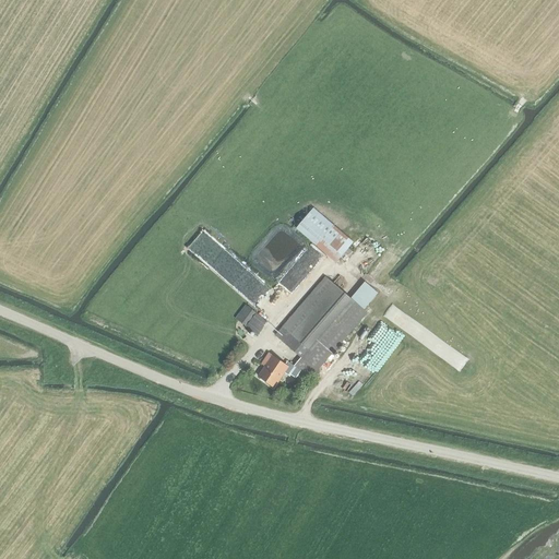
[(340,230),(353,242),(377,215),(336,181),(313,207),(340,230)]
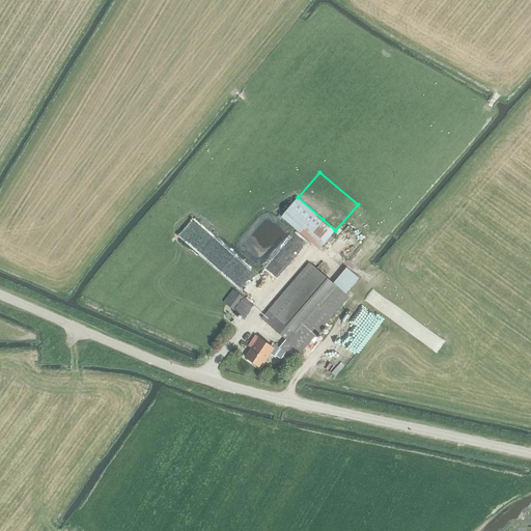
[(327,248),(334,240),(331,235),(335,230),(298,197),(280,217),(318,250),(323,245),(327,248)]
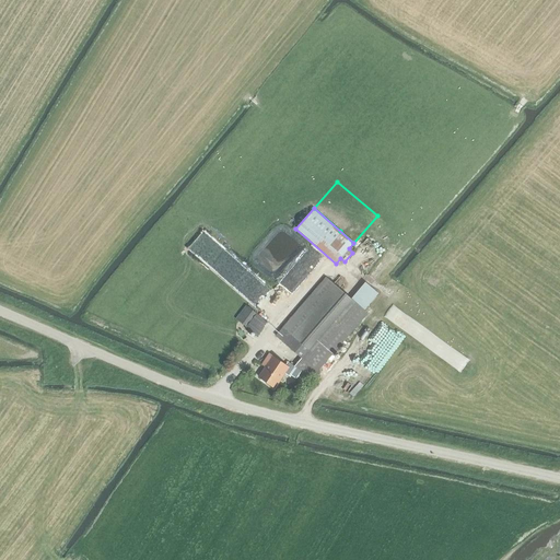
[(351,300),(326,278),(276,336),(301,358),(294,368),(288,362),(286,365),(269,354),(261,365),(265,368),(258,377),(272,387),(277,382),(278,383),(284,374),(290,377),(291,376),(295,380),(307,364),(317,372),(366,314),(363,311),(378,293),(365,282),(351,300)]
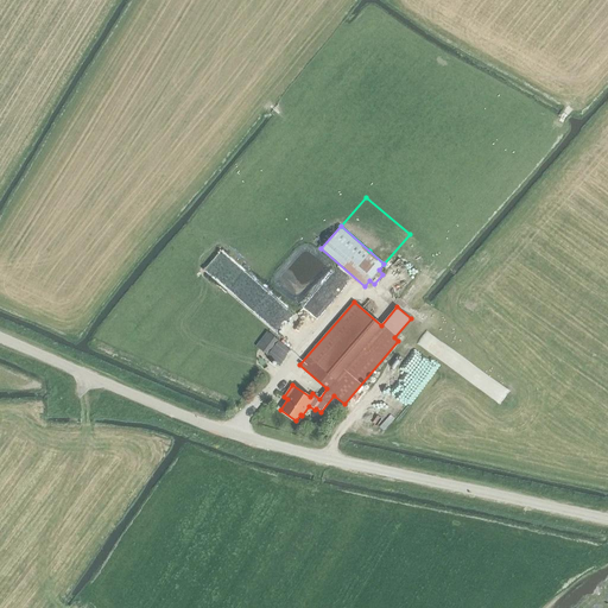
[(255,347),(267,356),(280,366),(286,359),(285,358),(290,350),(279,341),(267,333),(255,347)]
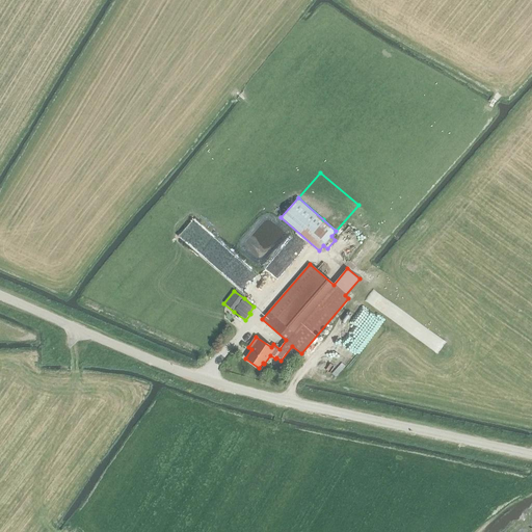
[(360,300),(349,312),(389,347),(399,336),(360,300)]
